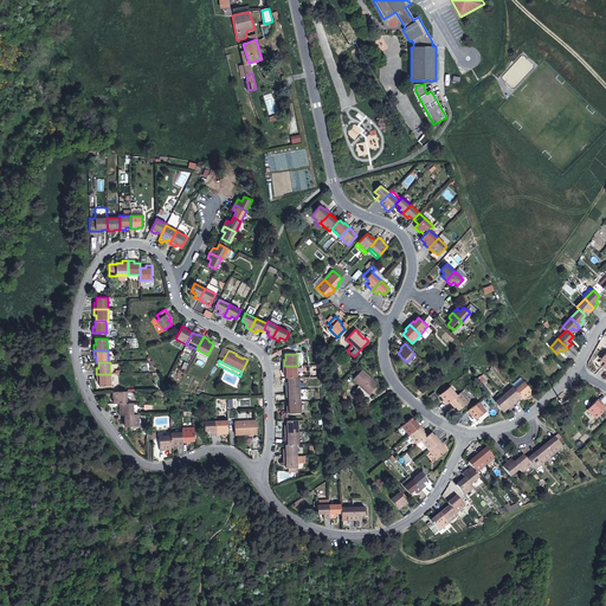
[(287,376),(287,378),(297,378),(297,366),(290,366),(284,366),(284,372),(287,372),(287,374),(287,376)]
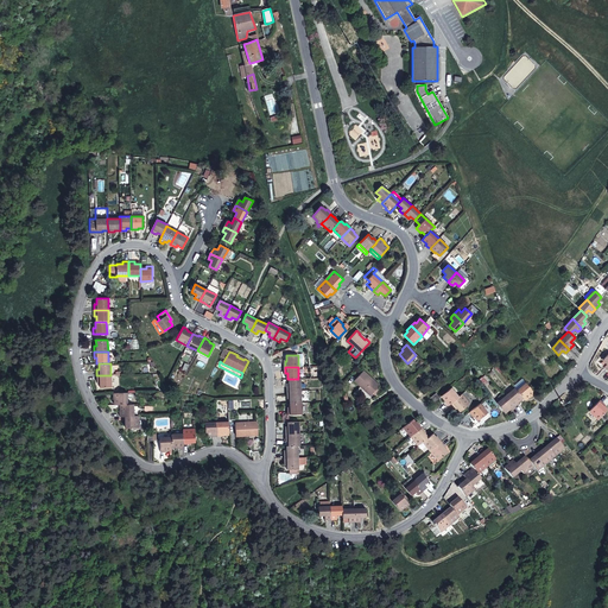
[(367,399),(373,393),(378,388),(379,386),(375,382),(375,384),(369,378),(369,377),(366,374),(363,371),(354,380),(361,386),(358,390),(367,399)]
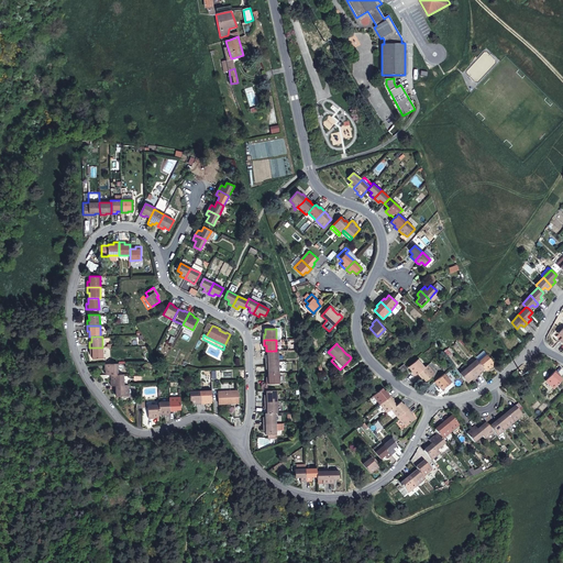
[(103,359),(102,348),(89,348),(90,353),(91,353),(92,355),(92,357),(92,359),(103,359)]
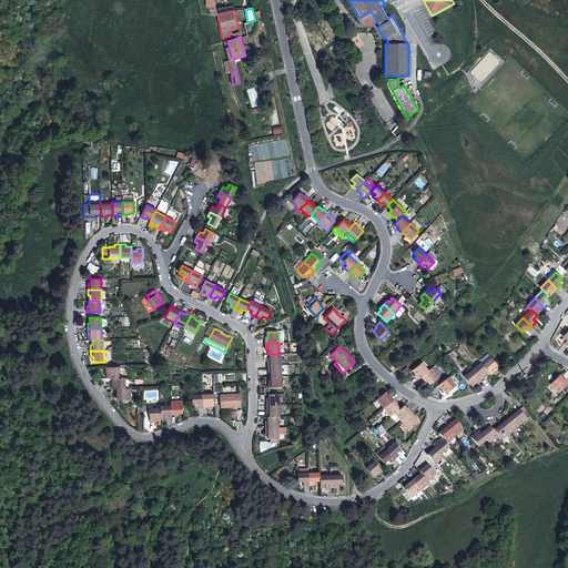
[(281,365),(281,354),(279,354),(269,354),(264,354),(264,357),(265,361),(269,361),(269,365),(274,365),(281,365)]
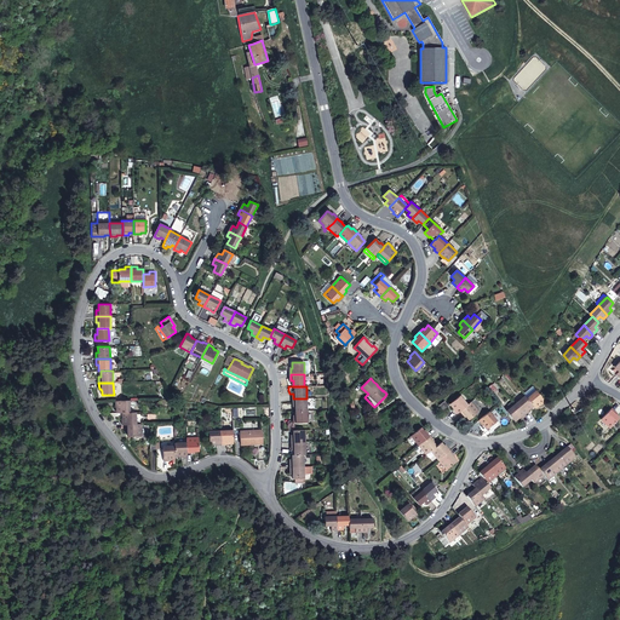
[(533,386),(523,394),(524,395),(527,399),(535,390),(533,386)]
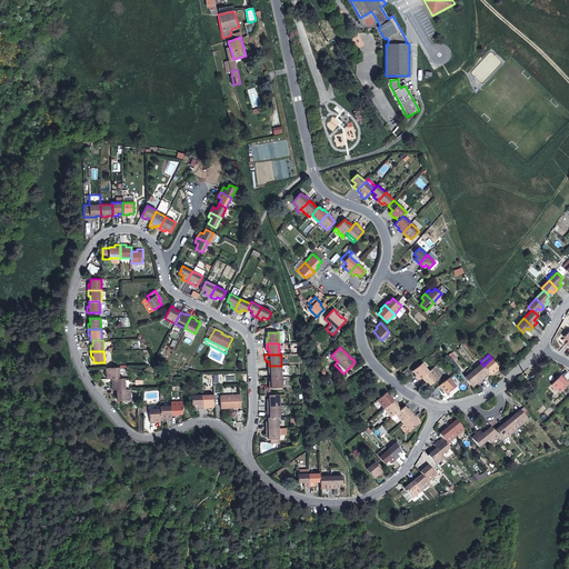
[(495,361),(491,358),(483,366),(489,372),(490,373),(491,375),(495,371),(496,372),(498,370),(500,369),(497,365),(495,361)]
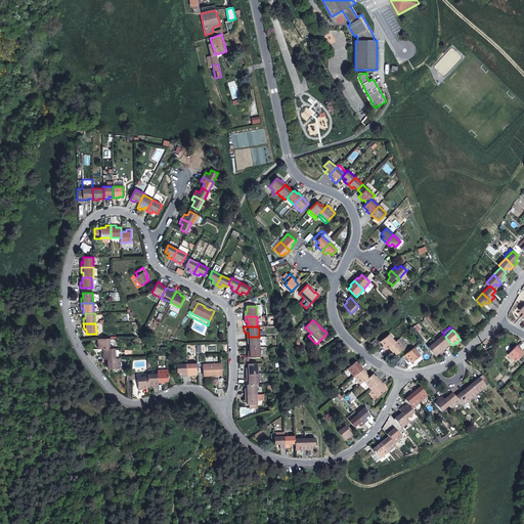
[(384,347),(386,349),(389,347),(390,346),(395,342),(389,334),(380,341),(384,345),(382,346),(384,347)]
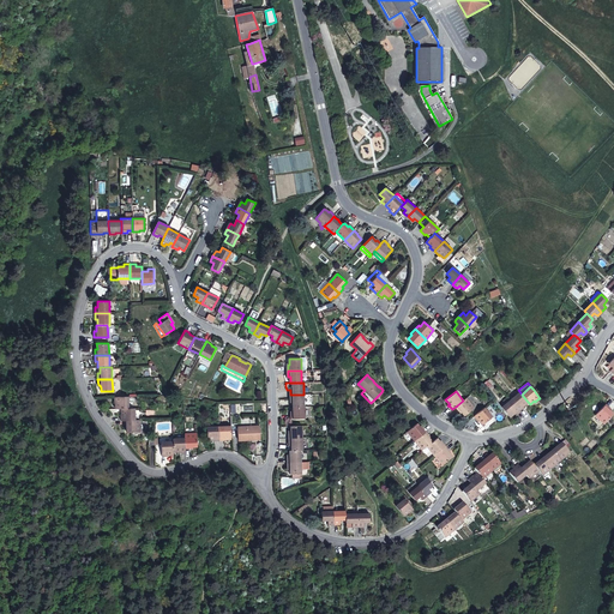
[(525,404),(528,402),(522,395),(519,391),(511,399),(519,410),(524,407),(523,405),(525,404)]
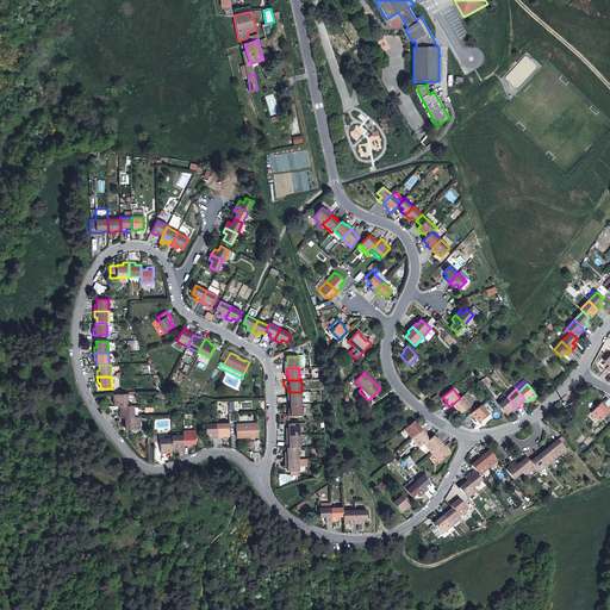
[(291,398),(291,400),(291,404),(299,404),(302,404),(302,392),(294,392),(288,392),(290,396),(290,398),(291,398)]
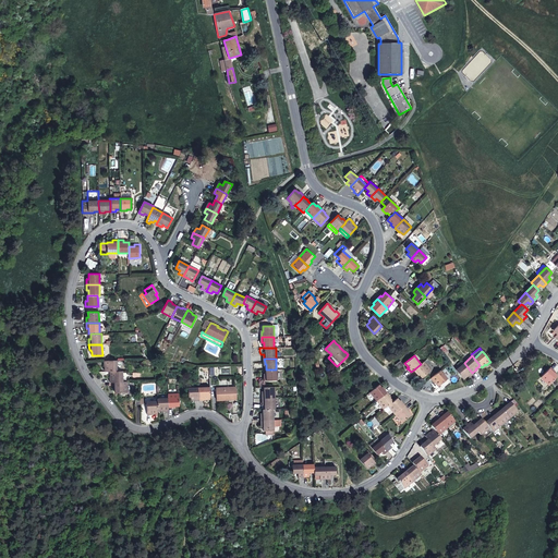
[(105,366),(105,371),(110,371),(114,371),(117,371),(117,360),(104,360),(104,363),(104,366),(105,366)]
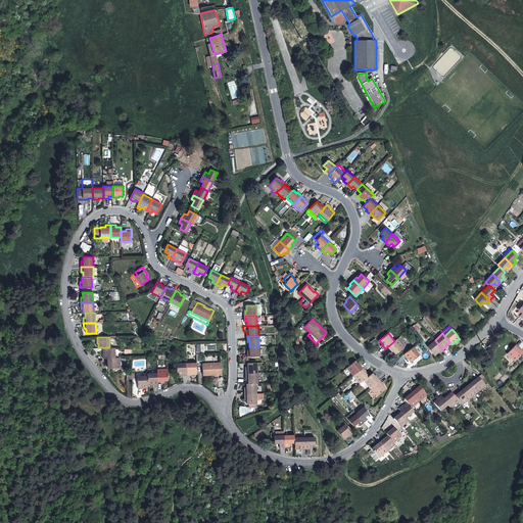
[(428,341),(425,344),(426,345),(427,346),(435,340),(432,337),(428,340),(428,341)]
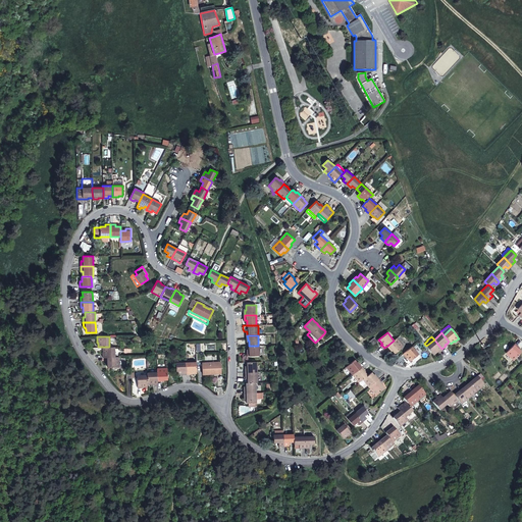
[(403,346),(397,337),(394,341),(388,345),(387,346),(390,350),(392,349),(393,351),(395,353),(403,346)]
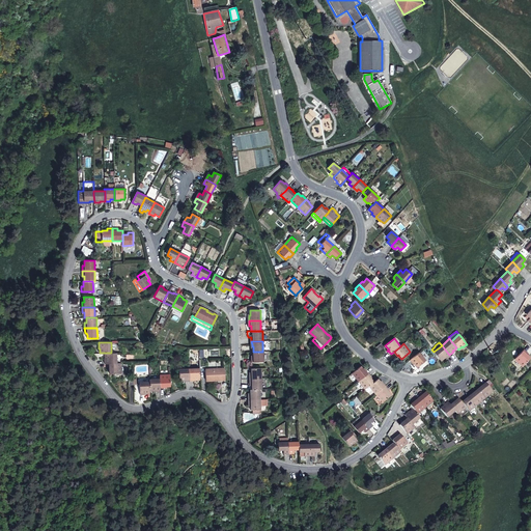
[(447,357),(449,355),(442,345),(434,352),(440,360),(441,360),(444,357),(445,358),(447,357)]
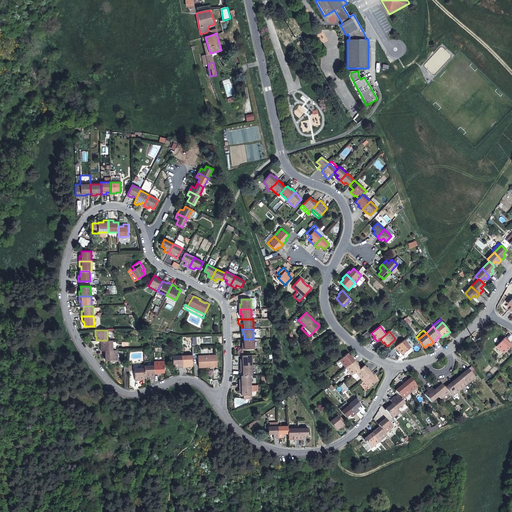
[(511,345),(508,343),(507,342),(508,341),(506,339),(504,337),(496,346),(503,353),(511,345)]
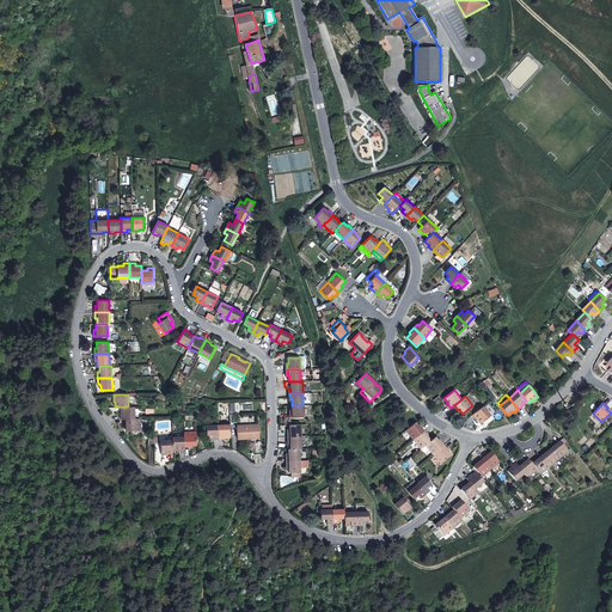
[(292,410),(291,410),(291,414),(291,417),(304,417),(303,405),(300,405),(292,405),(292,409),(292,410)]
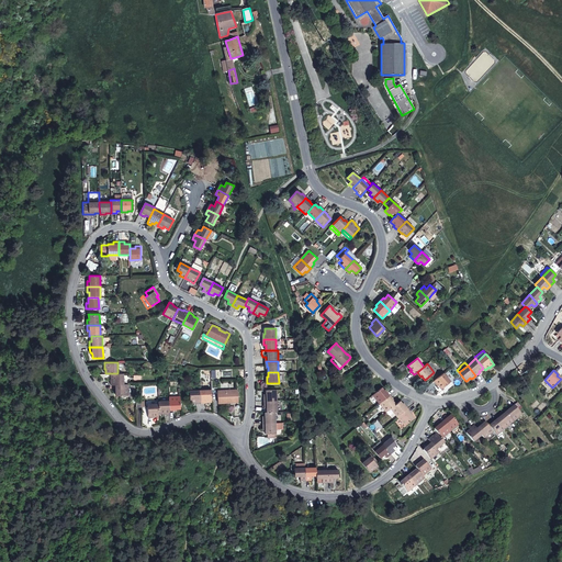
[(453,384),(444,372),(438,377),(434,381),(435,383),(437,385),(438,384),(441,389),(442,388),(444,389),(442,390),(444,392),(453,384)]
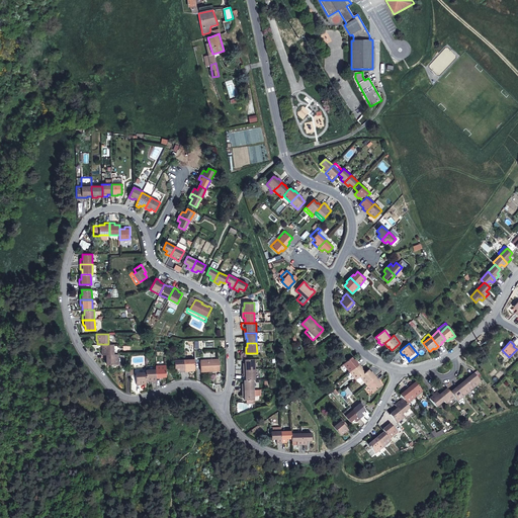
[(101,352),(101,354),(102,354),(104,354),(113,354),(113,344),(108,344),(106,344),(102,344),(102,349),(101,349),(101,352)]
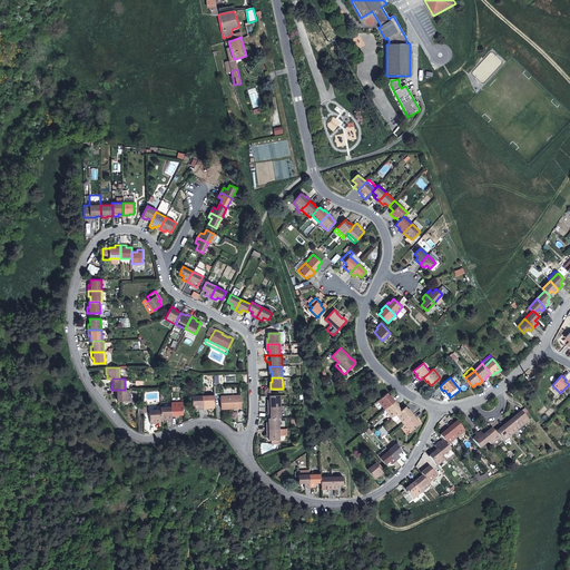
[(128,401),(128,390),(126,390),(125,390),(115,390),(115,395),(117,395),(117,397),(117,401),(128,401)]
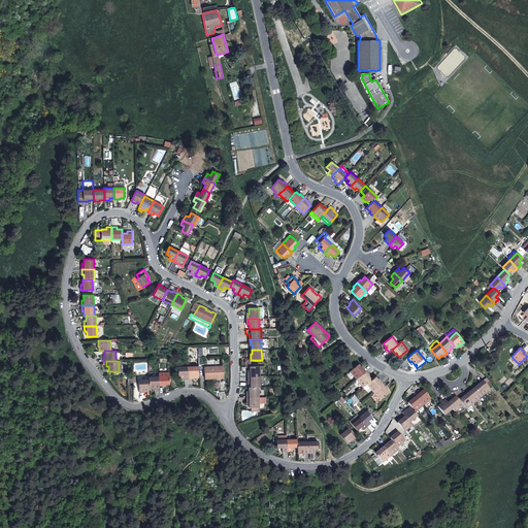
[(361,366),(359,364),(350,370),(357,378),(366,370),(364,368),(363,366),(362,367),(361,366)]
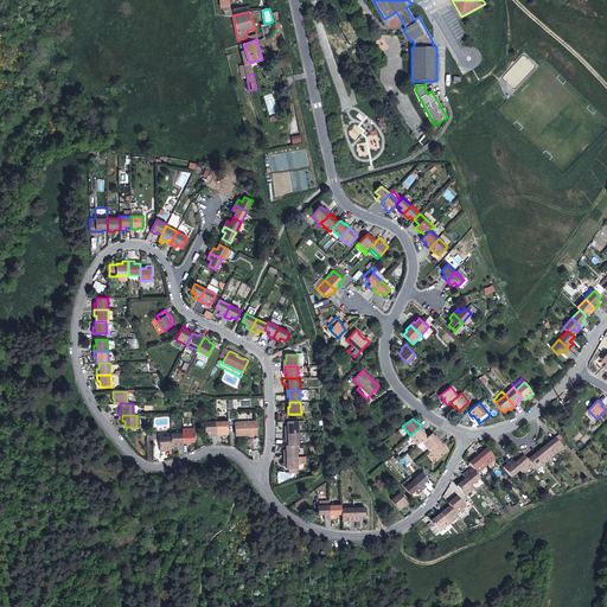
[(211,435),(217,435),(217,428),(216,421),(204,422),(205,434),(208,434),(211,434),(211,435)]
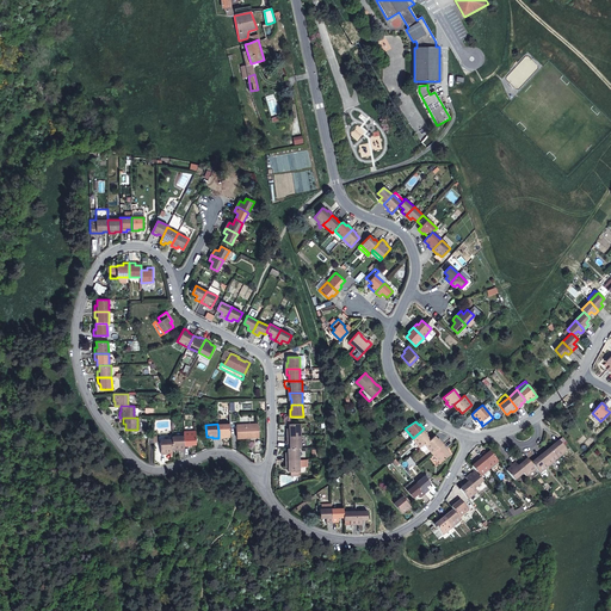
[(228,437),(230,437),(230,427),(230,424),(217,424),(218,431),(218,438),(224,438),(224,437),(228,437)]
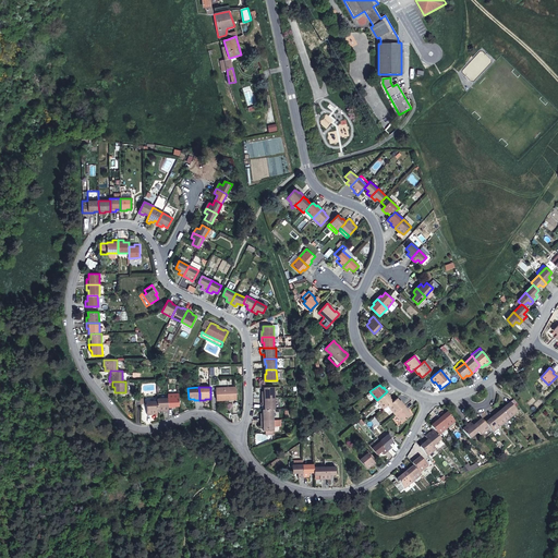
[(216,400),(225,400),(225,399),(232,399),(232,400),(234,400),(237,400),(237,387),(216,388),(216,400)]
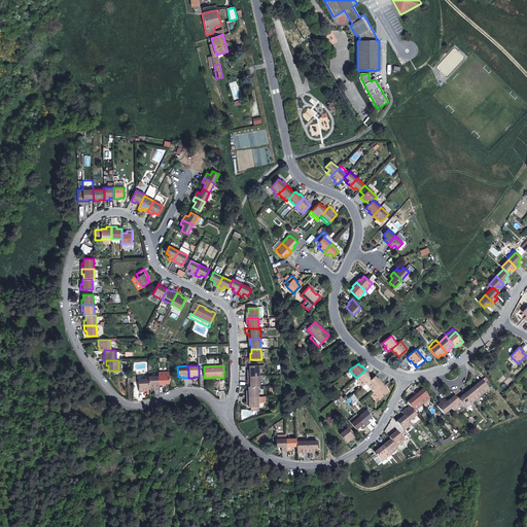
[(248,374),(248,376),(253,376),(259,376),(258,365),(255,365),(249,365),(249,370),(249,371),(248,371),(248,374)]
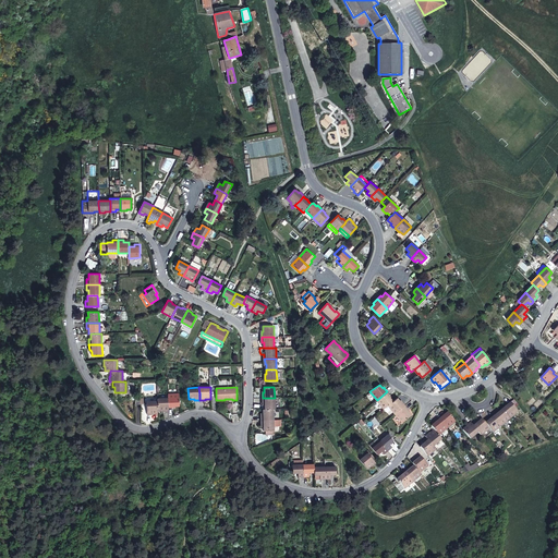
[(377,400),(384,409),(388,404),(390,403),(393,401),(391,398),(389,397),(390,396),(389,393),(387,391),(377,400)]
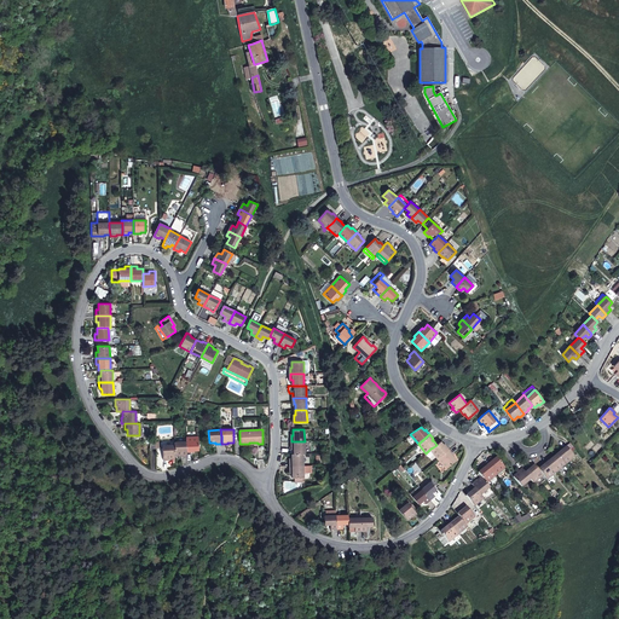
[(190,451),(192,451),(194,450),(195,450),(198,450),(198,437),(186,438),(186,443),(186,452),(190,451)]
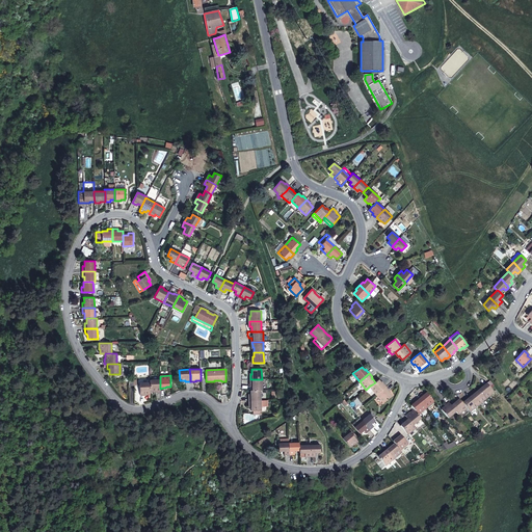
[(253,388),(253,390),(257,390),(261,390),(262,390),(262,379),(256,379),(250,379),(250,383),(253,383),(253,384),(253,388)]
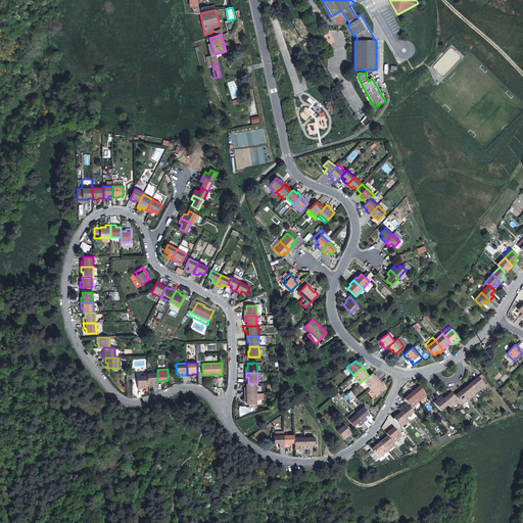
[(374,375),(372,373),(371,373),(369,376),(366,378),(364,379),(370,387),(371,386),(379,380),(378,378),(376,376),(375,377),(374,375)]
